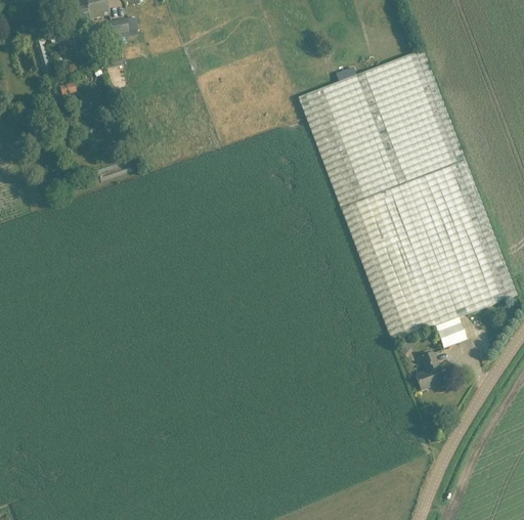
[(67,0),(69,9),(71,22),(90,17),(86,0),(67,0)]
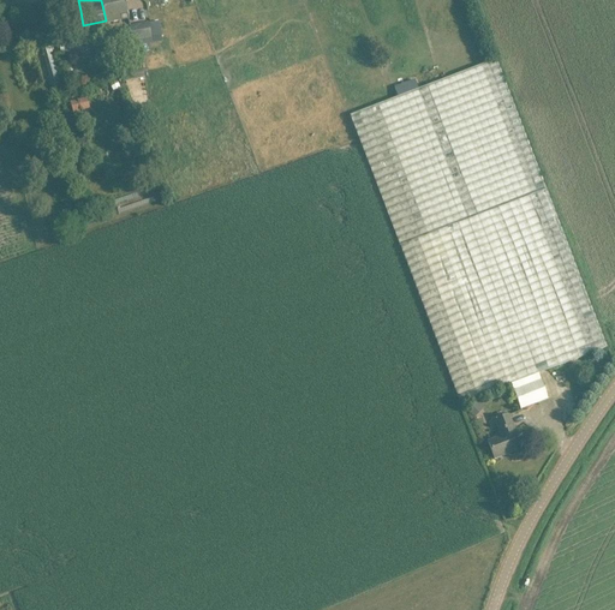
[(127,11),(126,3),(125,0),(101,0),(106,21),(117,19),(115,13),(127,11)]
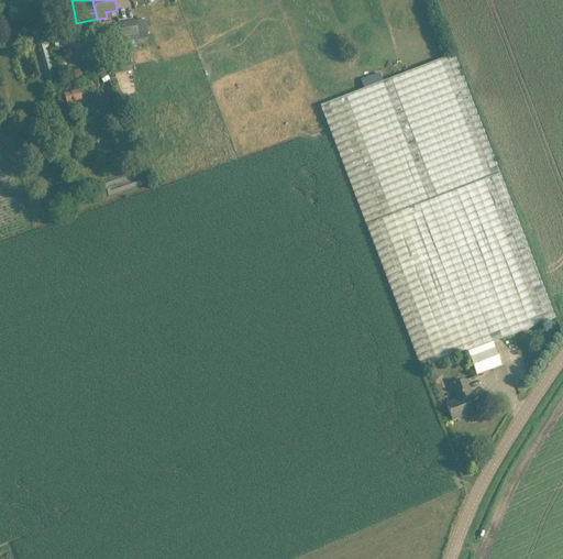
[(135,18),(119,20),(121,34),(138,32),(135,18)]
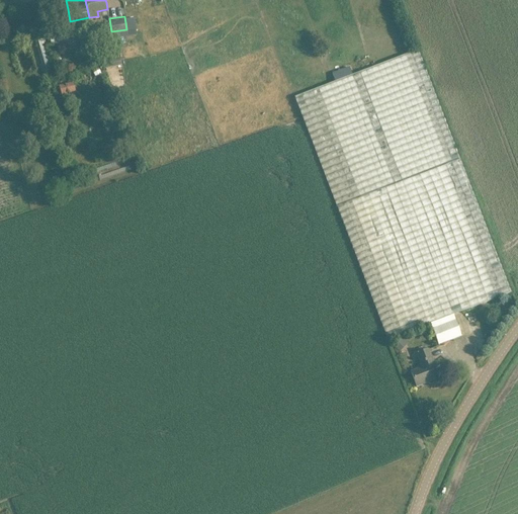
[(57,40),(73,38),(70,26),(55,29),(57,40)]
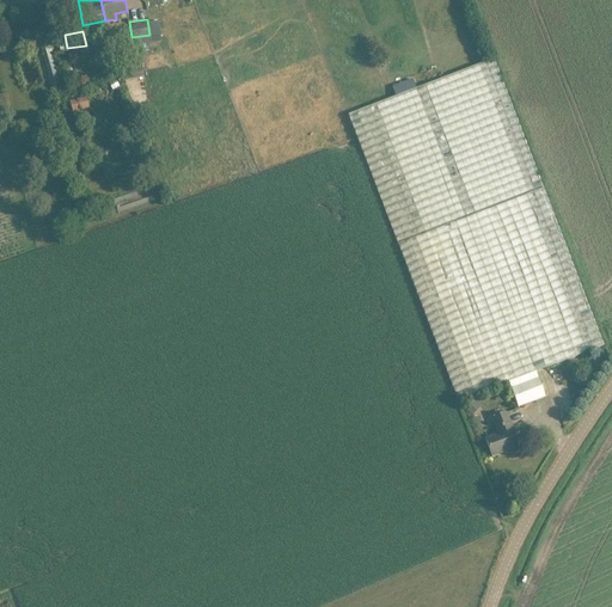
[(491,57),(417,86),(397,94),(349,112),(458,398),(508,379),(518,403),(545,393),(536,369),(604,343),(599,331),(491,57)]
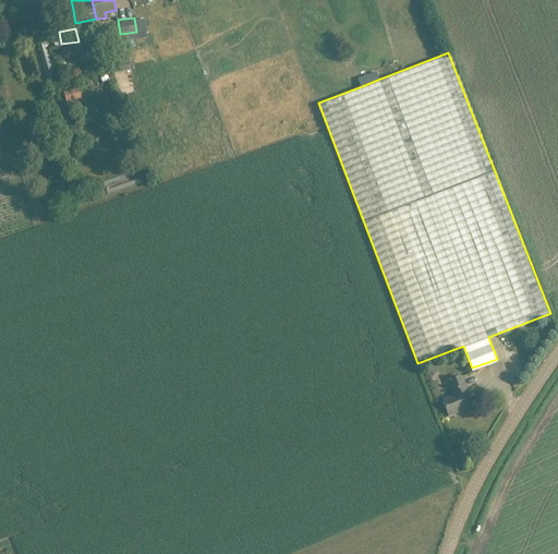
[(112,61),(114,70),(131,68),(130,58),(112,61)]
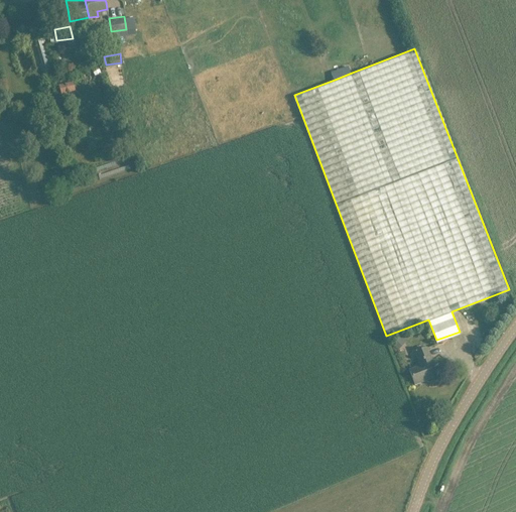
[(331,71),(335,80),(352,73),(348,64),(331,71)]
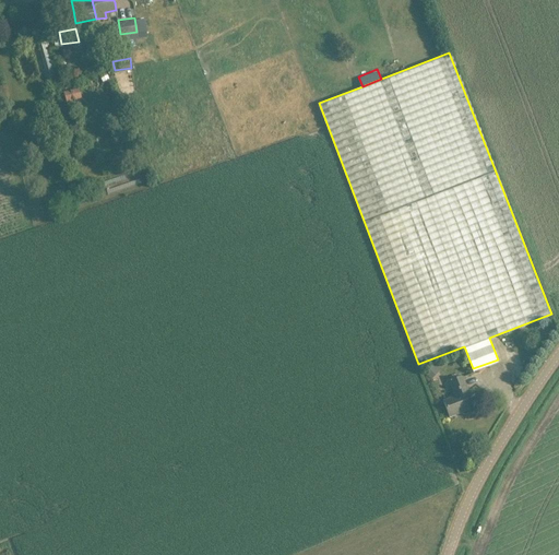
[(81,95),(79,85),(76,85),(63,90),(66,98),(81,95)]
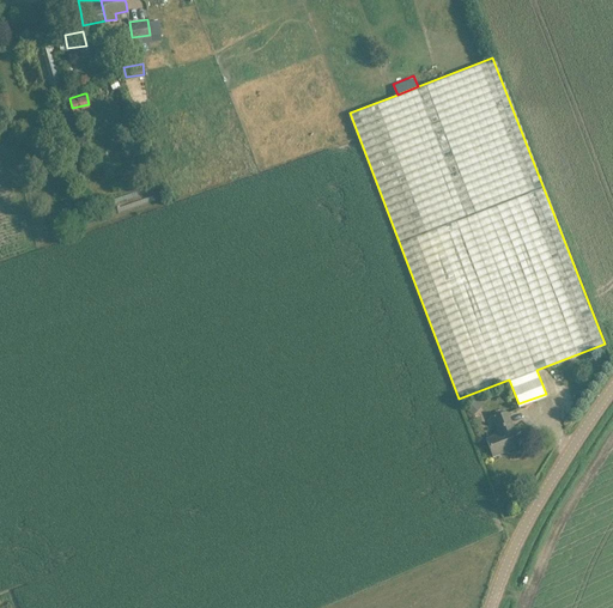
[(486,437),(492,454),(521,443),(515,426),(514,426),(507,409),(493,415),(499,432),(486,437)]
